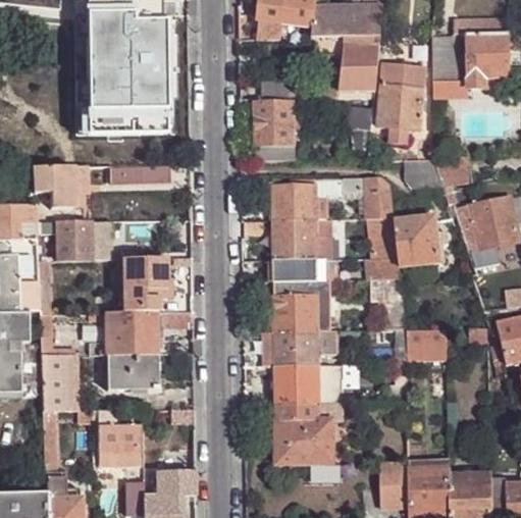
[(276,21),(281,22),(284,0),(261,0),(259,19),(276,21)]
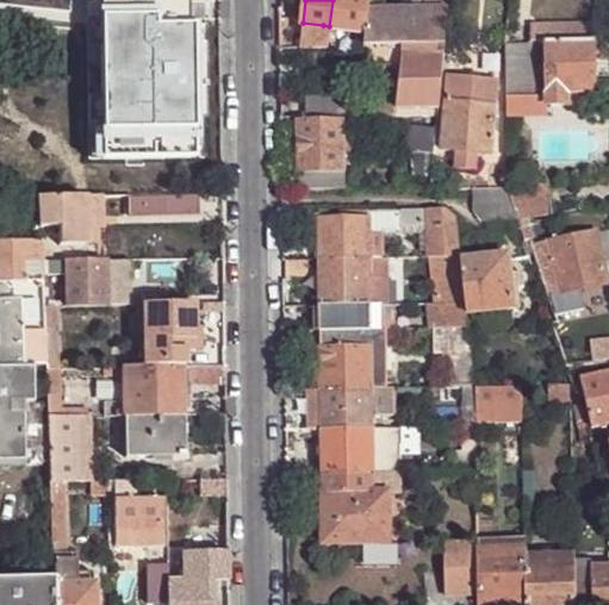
[(366,7),(367,0),(333,0),(329,26),(346,29),(365,30),(366,7)]
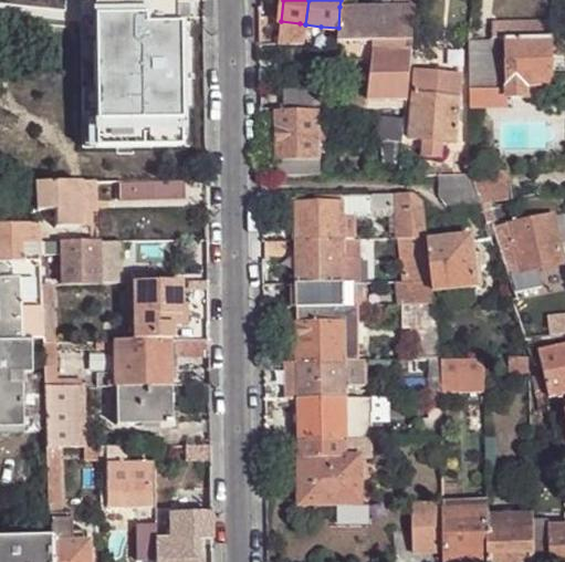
[(374,38),(411,37),(415,3),(339,7),(338,28),(336,39),(374,38)]
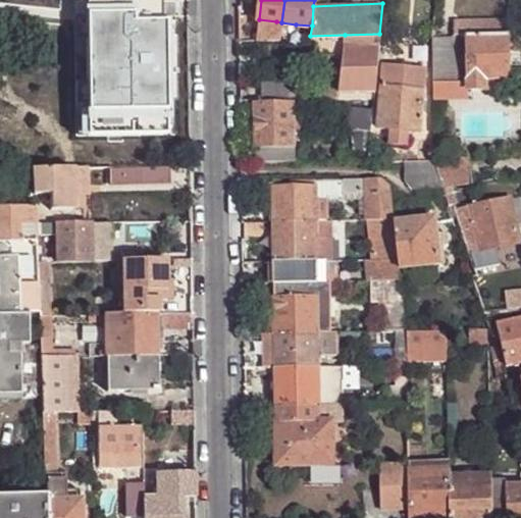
[(465,32),(506,32),(507,21),(456,20),(455,32),(457,33),(465,32)]
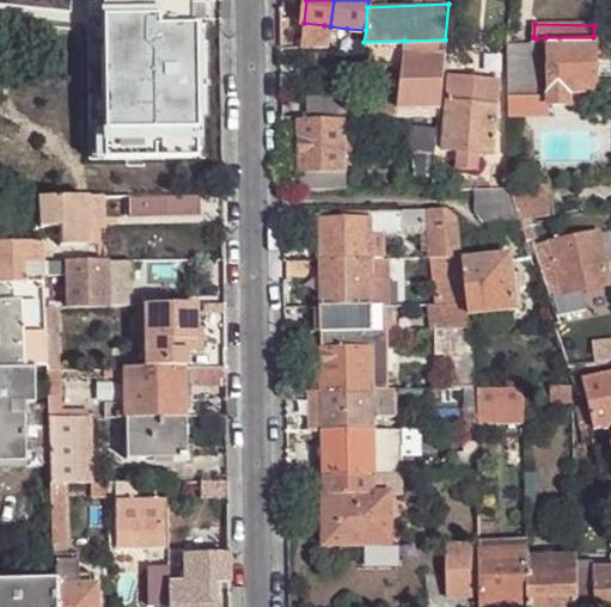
[(323,43),(346,43),(347,29),(330,26),(324,25),(323,43)]
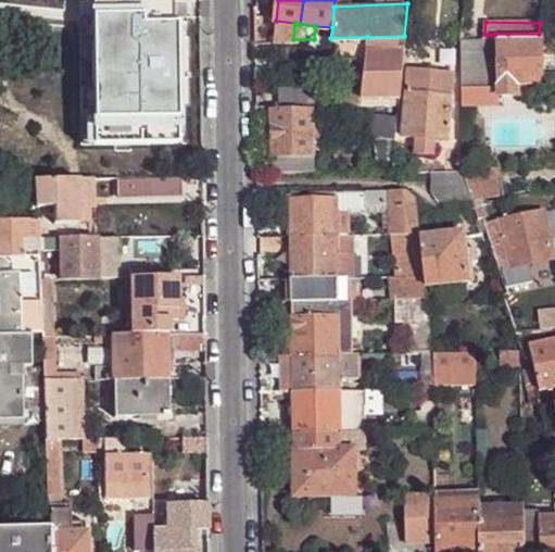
[(488,85),(487,35),(484,34),(459,34),(461,85),(488,85)]
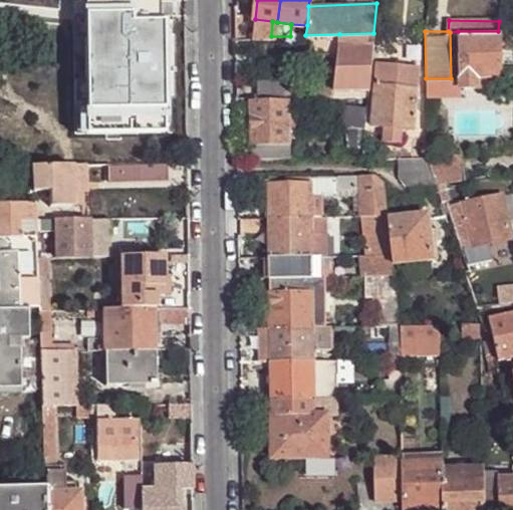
[(500,75),(498,31),(458,31),(459,85),(477,85),(477,74),(500,75)]
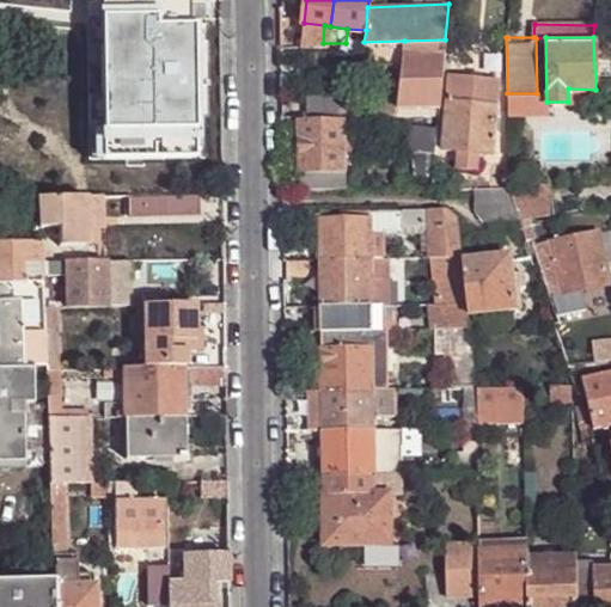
[(397,105),(440,104),(445,40),(404,41),(397,105)]
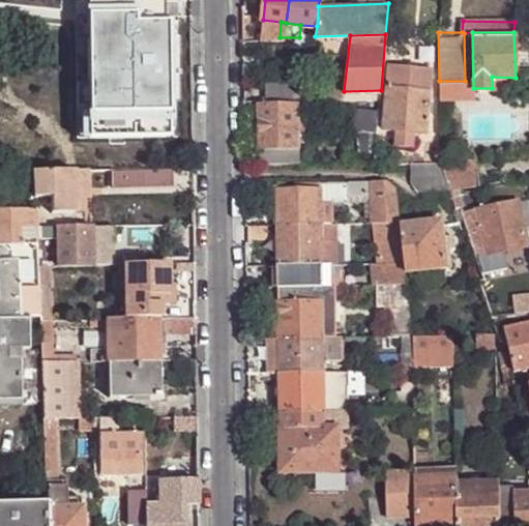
[(389,64),(387,85),(428,88),(430,68),(389,64)]
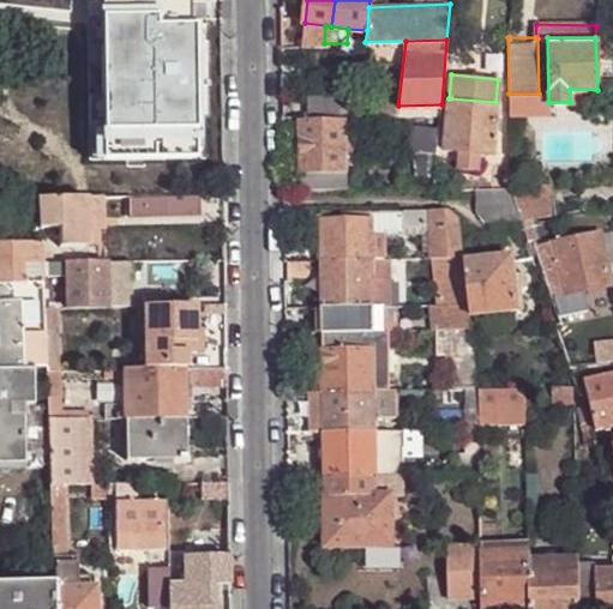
[(307,115),(347,114),(346,94),(306,95),(307,115)]
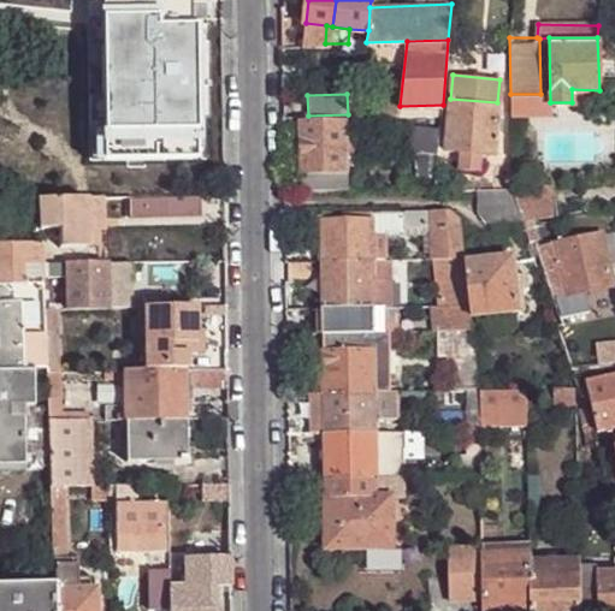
[(497,102),(450,99),(445,147),(462,149),(460,166),(477,168),(479,150),(494,152),(497,102)]
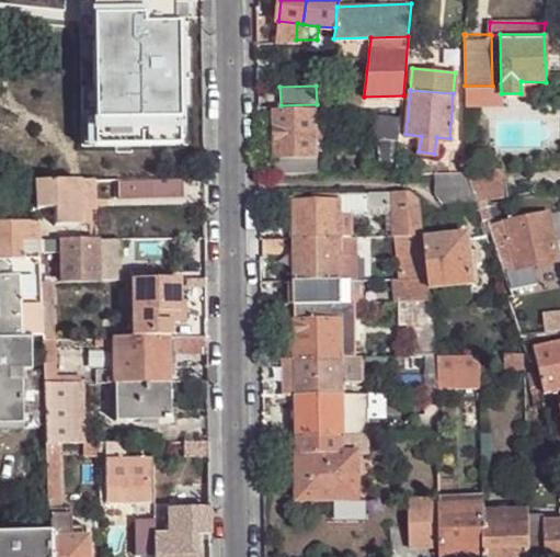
[(383,154),(397,154),(402,103),(386,103),(383,154)]
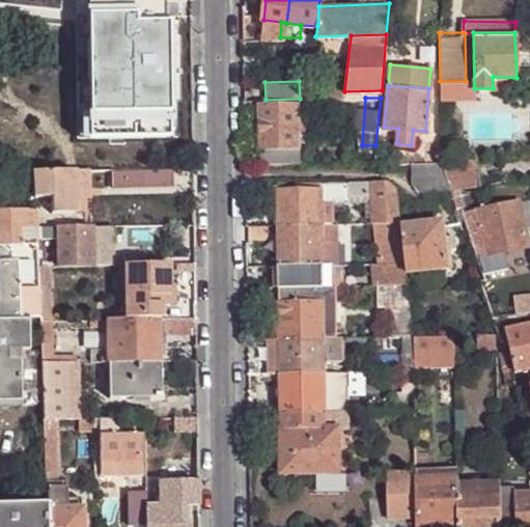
[(259,103),(259,147),(298,146),(298,132),(298,113),(298,102),(259,103)]
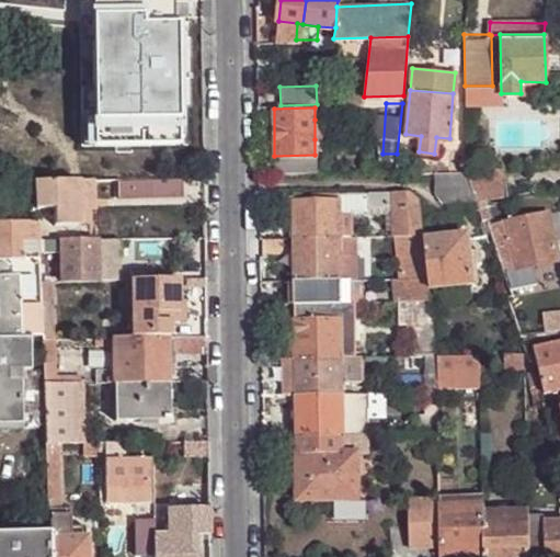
[(326,120),(315,120),(315,139),(327,138),(326,120)]
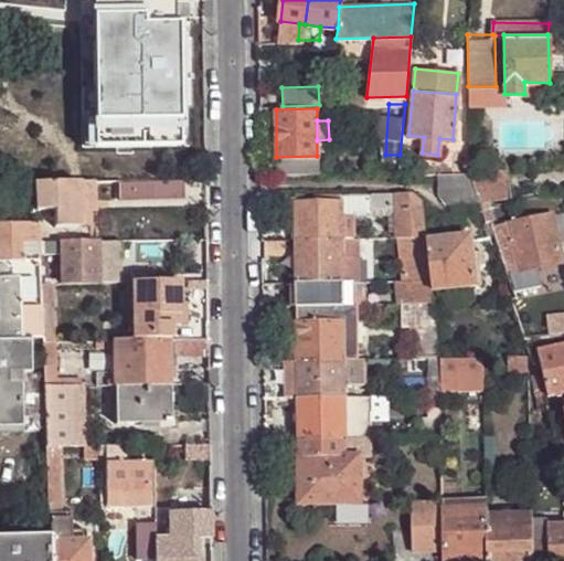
[(276,157),(277,173),(317,171),(317,156),(276,157)]
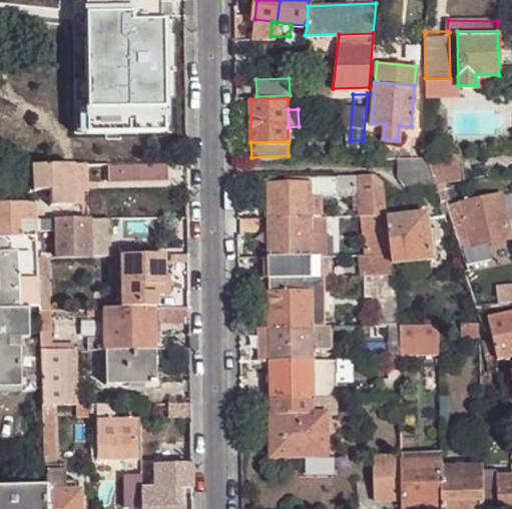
[(463,177),(460,151),(425,154),(434,180),(463,177)]
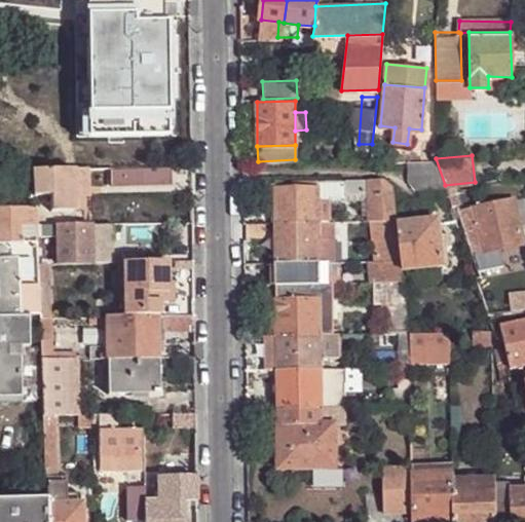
[(445,185),(436,158),(408,160),(409,183),(415,189),(446,188),(445,185)]
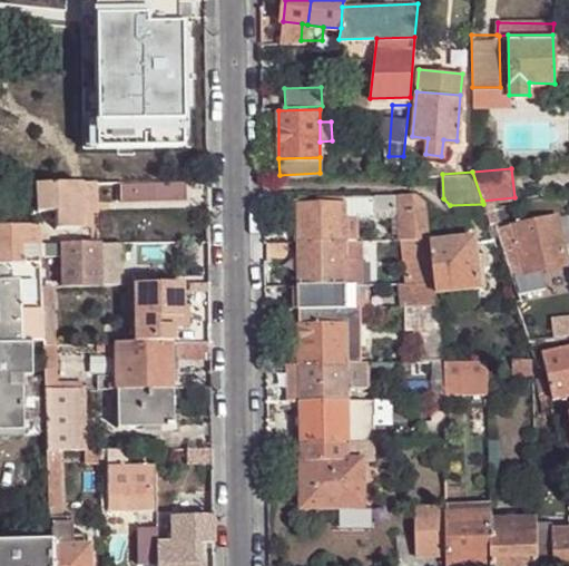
[(183,177),(118,178),(119,198),(183,196),(183,177)]
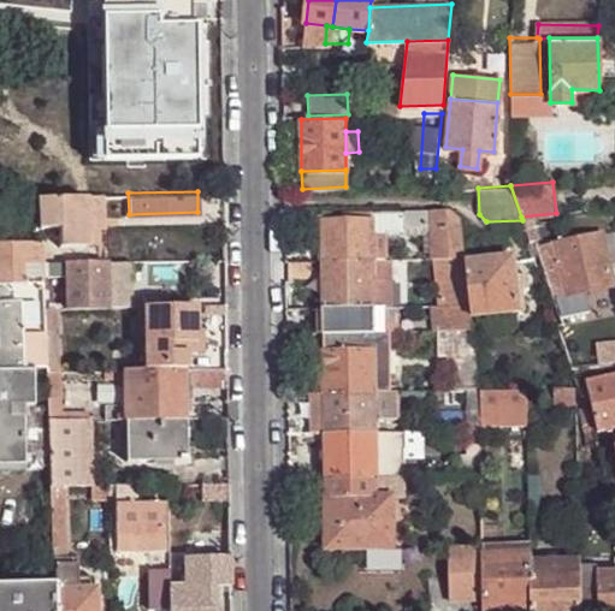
[(82,195),(36,196),(37,226),(57,225),(57,244),(84,243),(84,227),(82,195)]
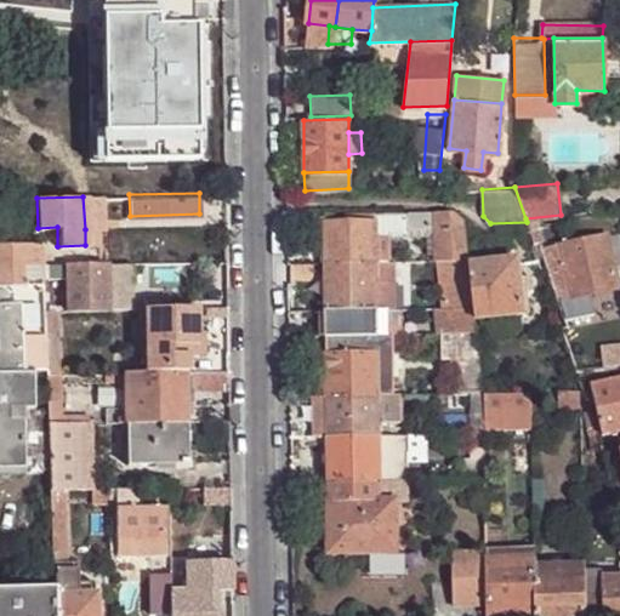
[(104,197),(83,197),(85,229),(106,228),(104,197)]
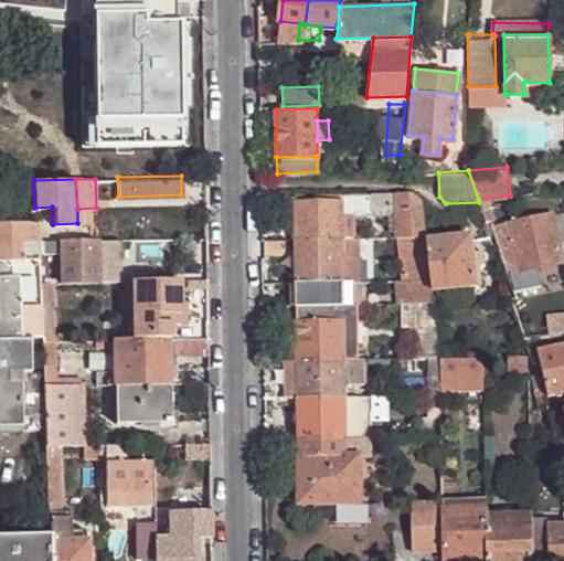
[(398,235),(425,235),(421,199),(412,191),(368,192),(369,193),(341,193),(341,198),(294,198),(295,237),(342,236),(341,215),(354,214),(387,214),(389,231),(395,231),(394,235),(398,235)]
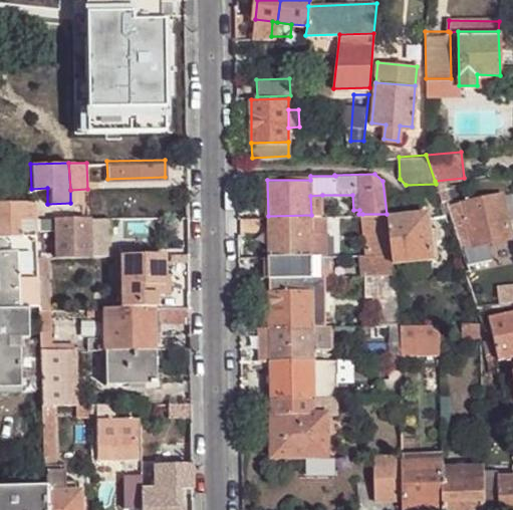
[(502,192),(462,200),(472,244),(511,236),(502,192)]
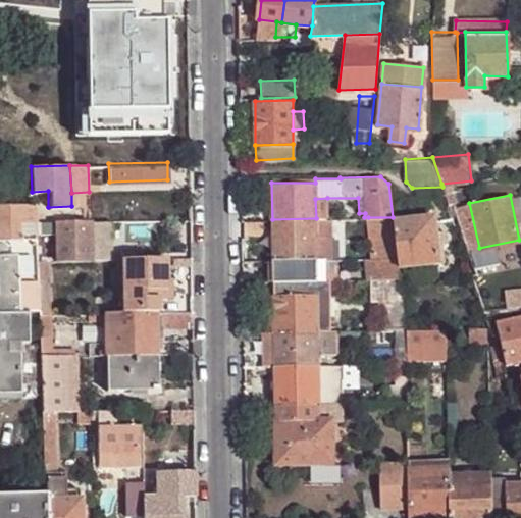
[(33,221),(32,202),(0,202),(0,239),(34,239),(33,221)]
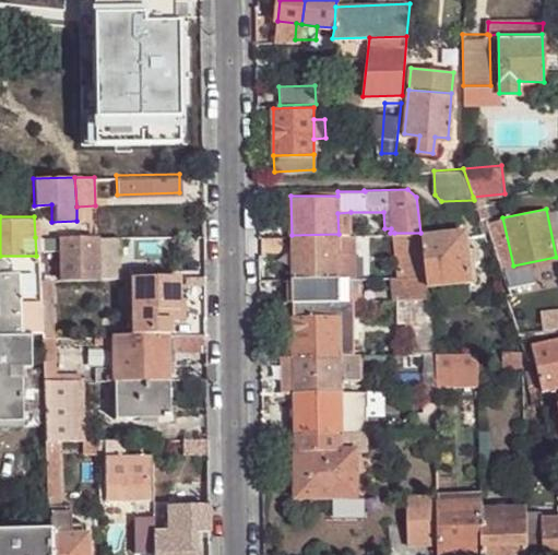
[(502,217),(486,220),(487,224),(502,268),(513,266),(502,217)]
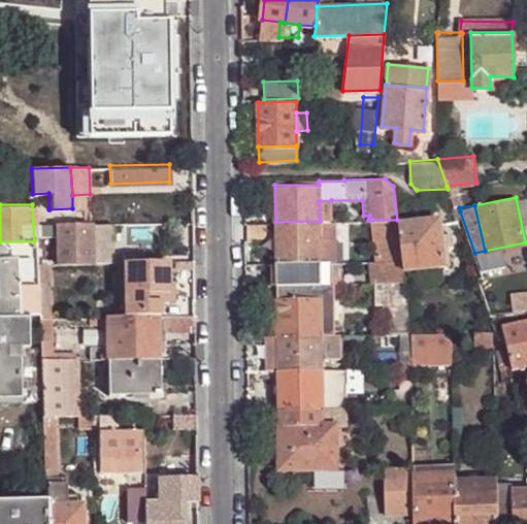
[(474,253),(460,211),(450,215),(471,279),(478,275),(482,274),(474,253)]
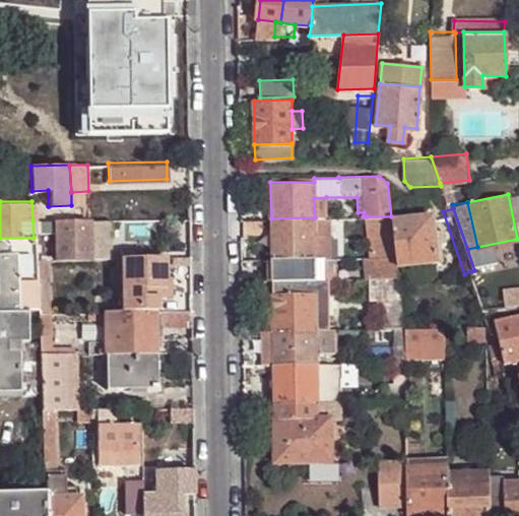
[(395,255),(397,265),(410,264),(437,260),(432,214),(391,219),(395,255)]
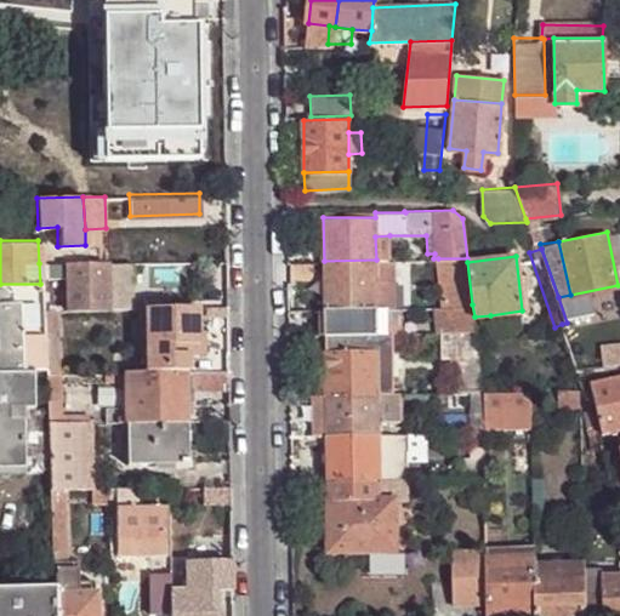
[(226,258),(186,260),(187,275),(226,274),(226,258)]
